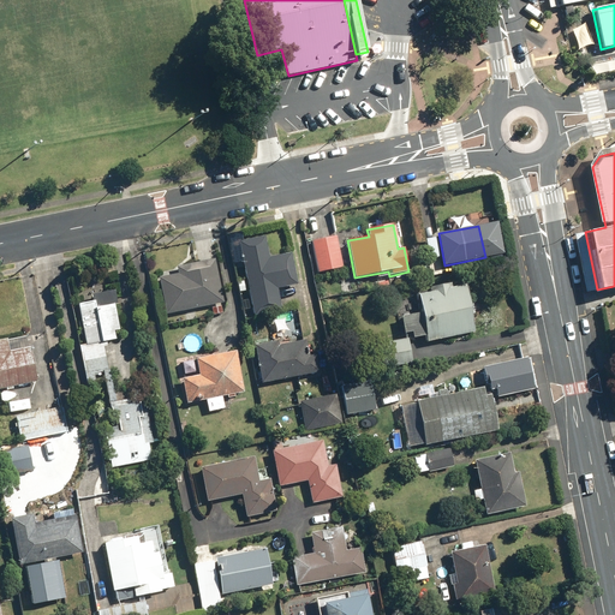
[(240,242),(256,316),(284,310),(279,288),(299,285),(292,252),(270,257),(266,237),(240,242)]
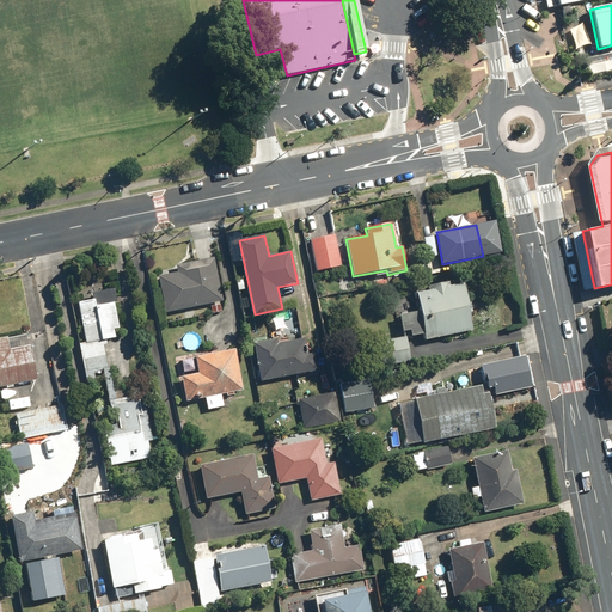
[(311,240),(317,271),(342,267),(336,236),(311,240)]
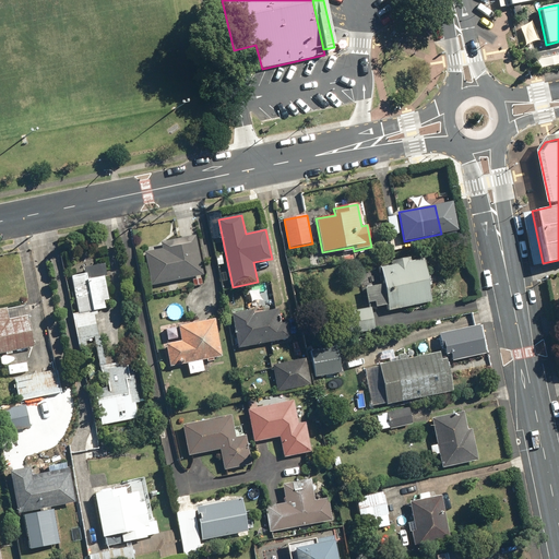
[(389,218),(392,238),(400,236),(396,216),(389,218)]
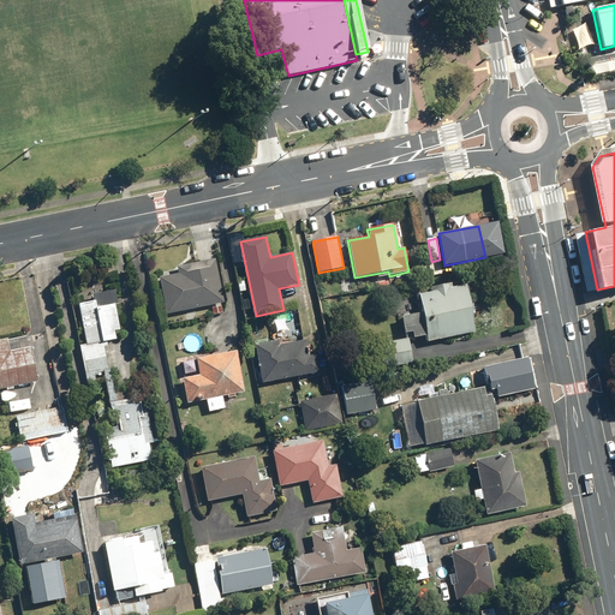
[(161,278),(168,314),(225,303),(215,260),(179,267),(180,273),(161,278)]
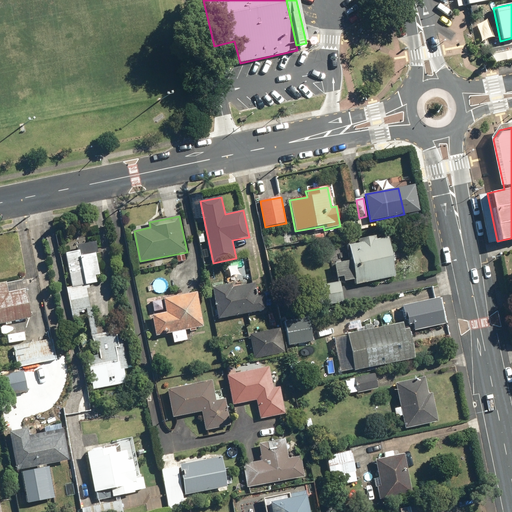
[(354,280),(355,285),(394,277),(386,237),(376,239),(375,236),(357,239),(358,243),(347,245),(350,260),(333,264),(336,278),(343,276),(344,282),(354,280)]
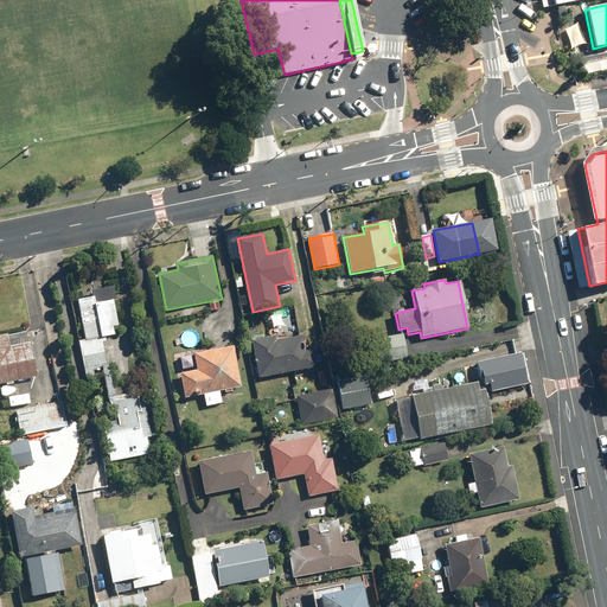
[(80,340),(89,383),(96,381),(94,369),(109,365),(103,338),(115,336),(113,326),(119,325),(114,300),(116,299),(114,286),(93,291),(94,298),(78,301),(87,339),(80,340)]
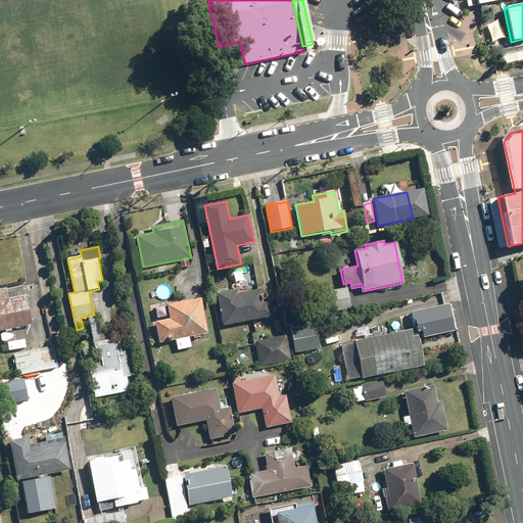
[(0,288),(0,332),(34,325),(25,285),(7,289),(6,287),(0,288)]
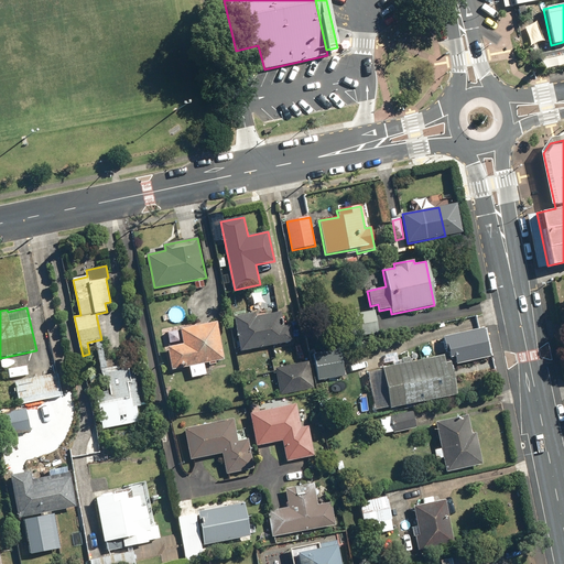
[(348,314),(351,337),(378,333),(373,310),(348,314)]
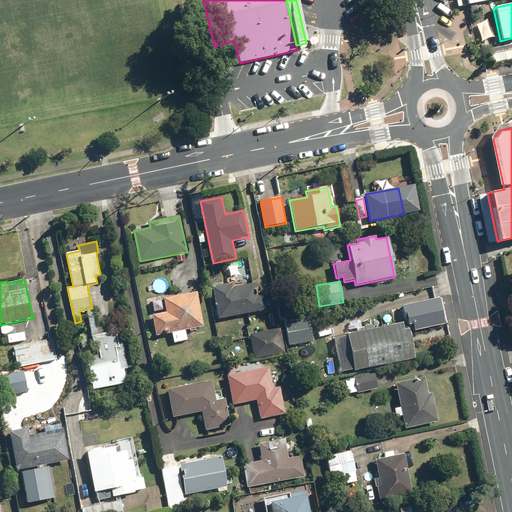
[(212,287),(218,319),(266,309),(263,295),(257,296),(255,283),(232,287),(231,283),(212,287)]
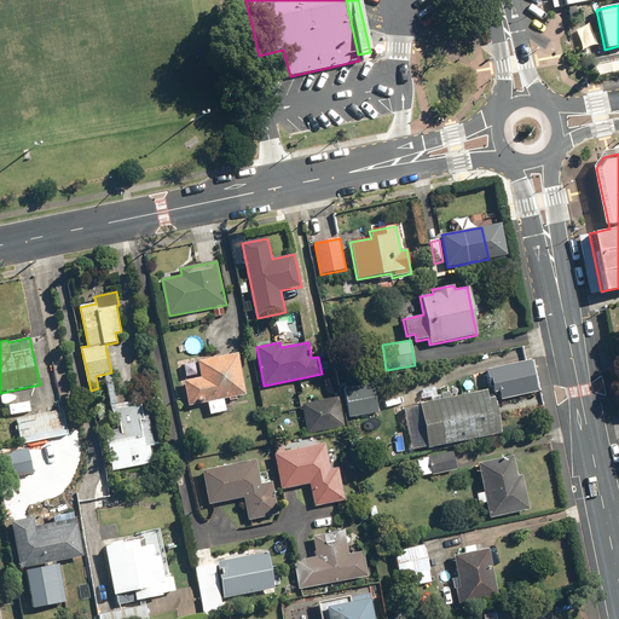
[(198,362),(201,377),(184,381),(189,405),(246,394),(238,353),(198,362)]
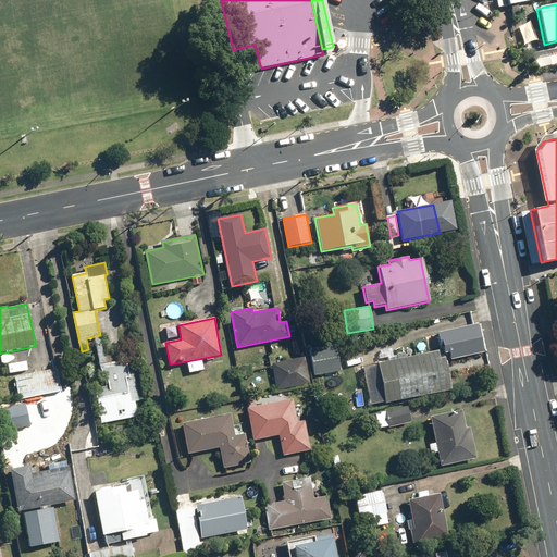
[(440,332),(445,359),(480,353),(474,324),(440,332)]
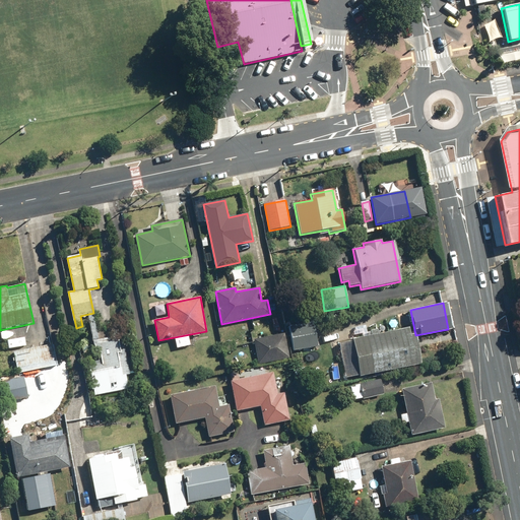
[(289,327),(294,350),(318,345),(313,323),(289,327)]
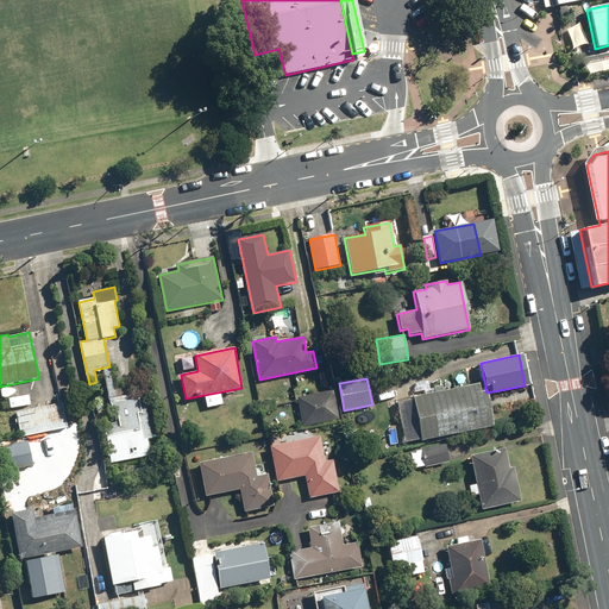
[(412,396),(420,439),(491,426),(485,389),(478,390),(477,383),(412,396)]
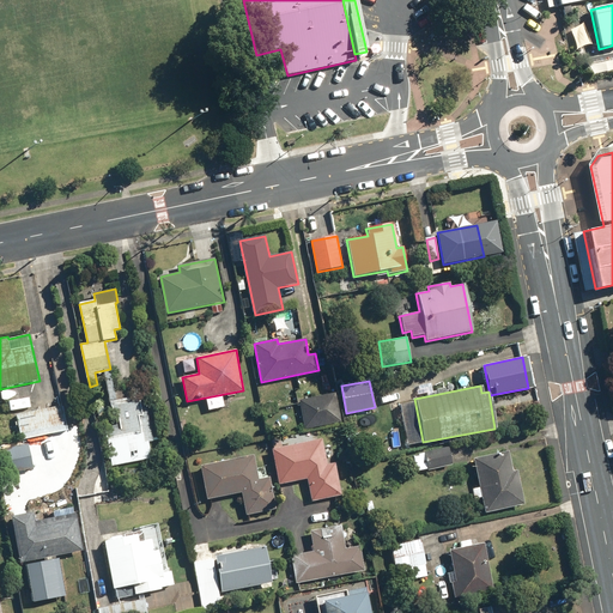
[(299,400),(305,429),(341,422),(337,394),(299,400)]
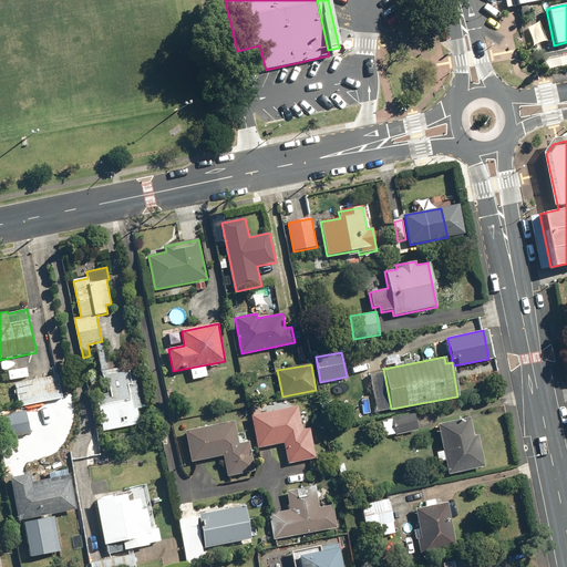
[(96,394),(105,431),(140,423),(136,409),(143,408),(133,366),(101,372),(104,384),(109,383),(110,392),(96,394)]
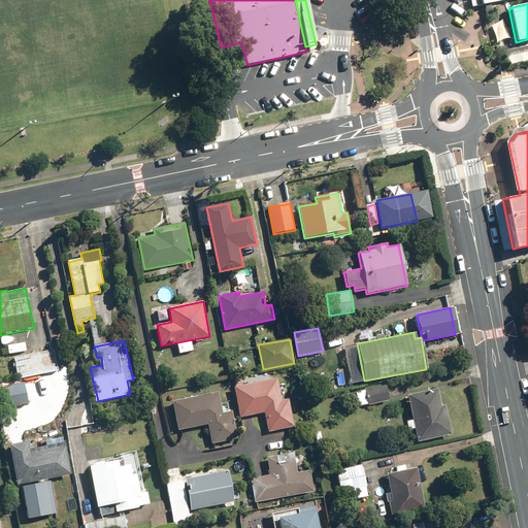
[(14,358),(19,377),(59,369),(55,350),(14,358)]
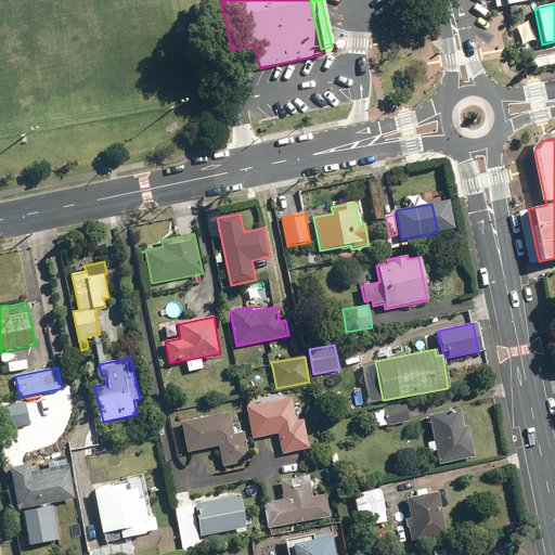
[(245,407),(253,439),(278,434),(282,453),(309,448),(304,420),(296,421),(291,397),(245,407)]
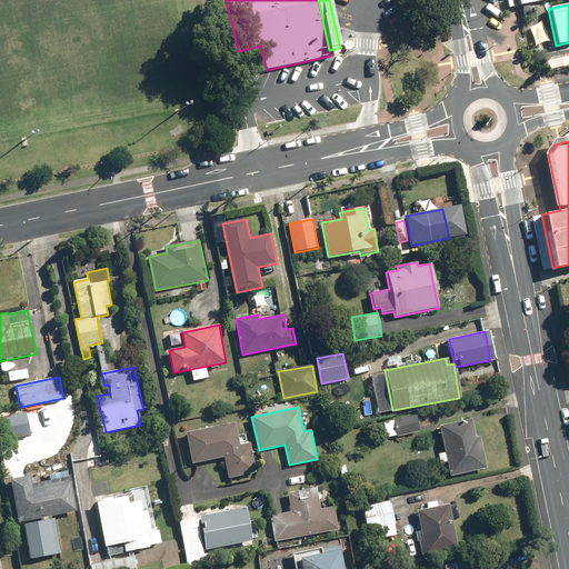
[(3,417),(7,445),(30,442),(27,415),(3,417)]
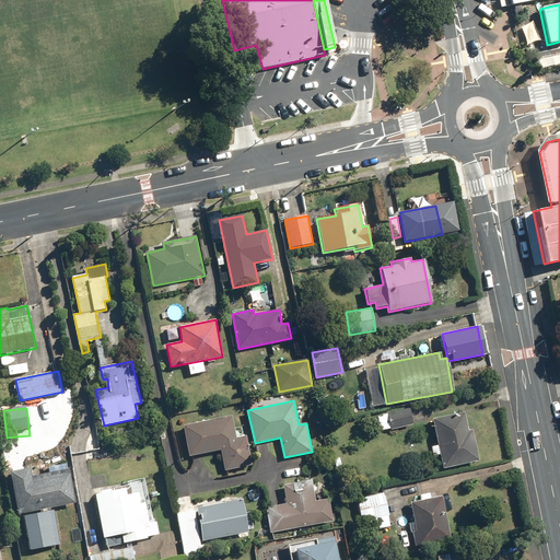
[(376,415),(380,431),(412,424),(409,408),(376,415)]
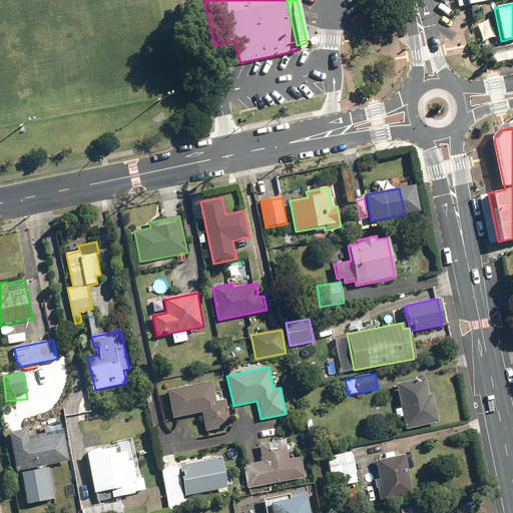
[(395,385),(406,429),(439,422),(433,395),(428,396),(424,378),(395,385)]
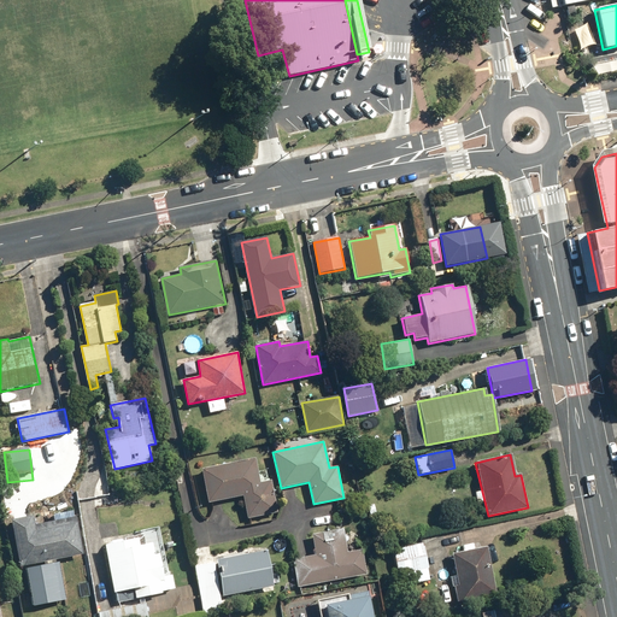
[(242,495),(247,518),(278,512),(271,480),(259,482),(254,458),(201,469),(209,503),(242,495)]
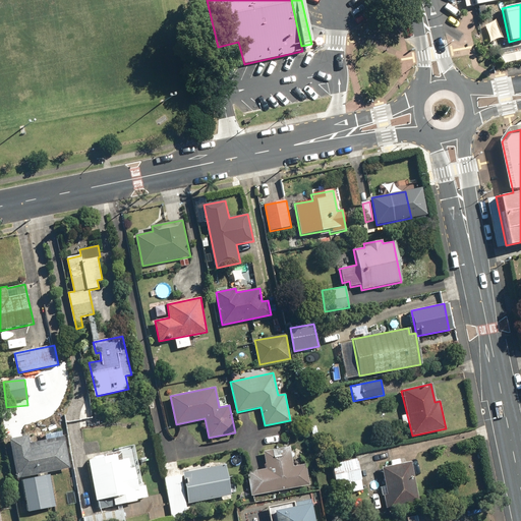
[(8,440),(15,478),(69,468),(64,437),(29,443),(27,436),(8,440)]
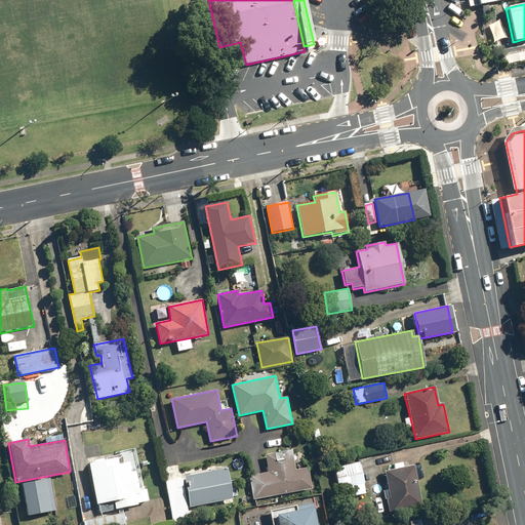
[(248,475),(253,499),(312,488),(308,468),(295,470),(291,450),(265,454),(268,472),(248,475)]
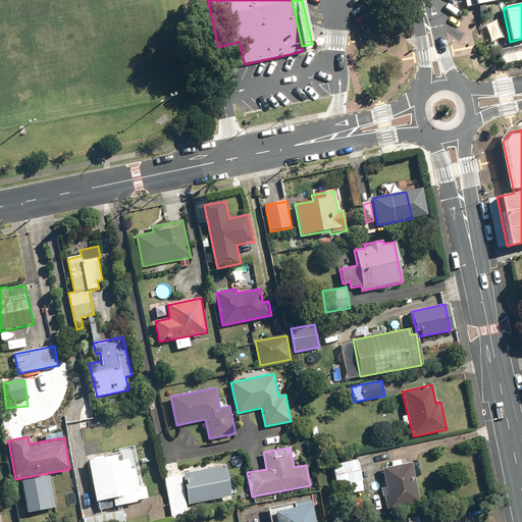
[(88,461),(95,502),(112,499),(113,506),(137,502),(136,500),(147,498),(145,485),(137,487),(134,468),(129,469),(127,459),(122,460),(120,452),(93,458),(94,460),(88,461)]
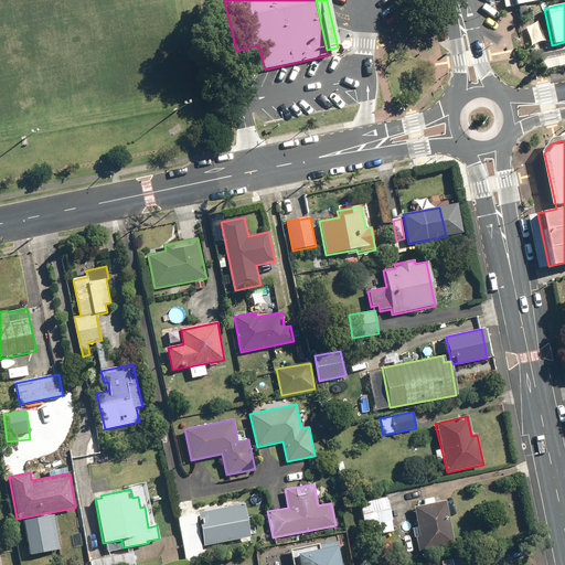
[(366,536),(394,531),(387,497),(360,502),(366,536)]
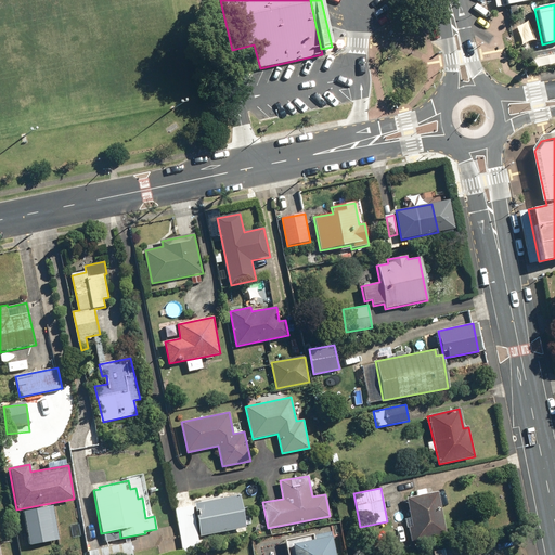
[(408,528),(411,541),(446,533),(437,492),(407,499),(413,527),(408,528)]
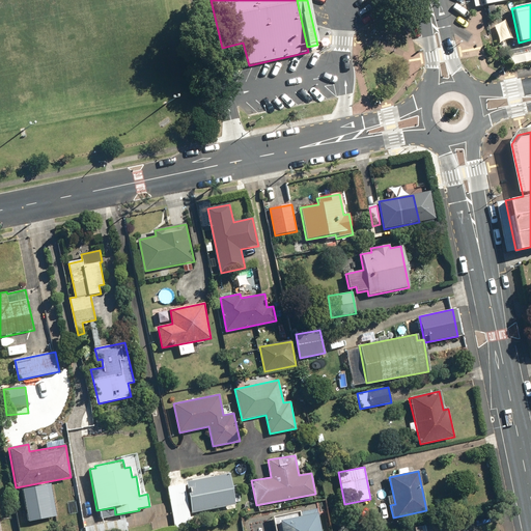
[(190,494),(187,494),(191,512),(234,504),(228,473),(188,481),(190,494)]
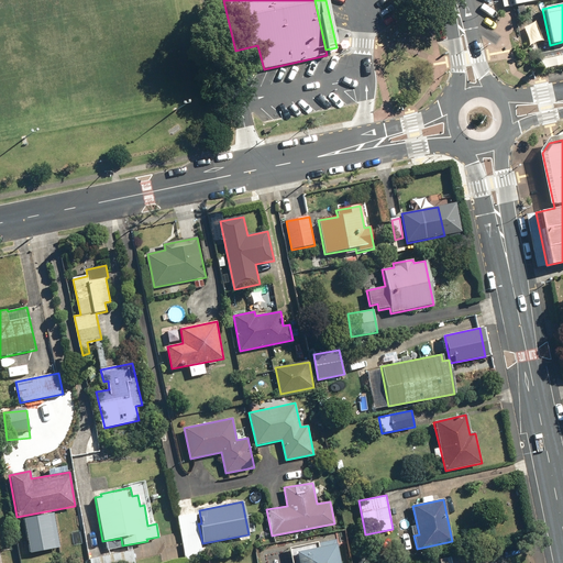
[(177,517),(187,561),(205,558),(195,512),(177,517)]
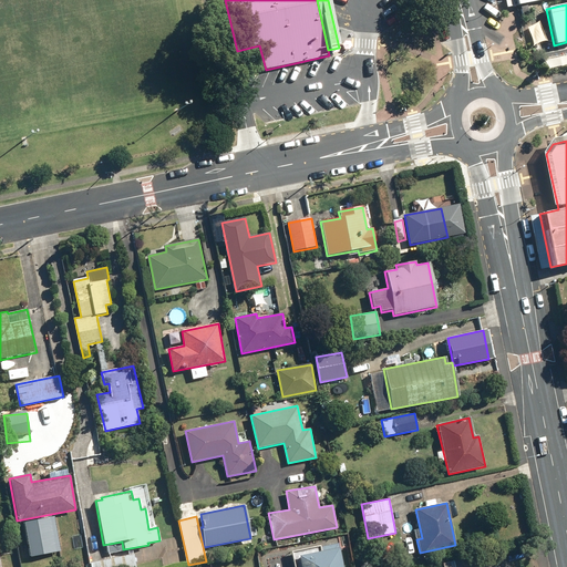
[(54,517),(24,523),(31,555),(61,548),(54,517)]
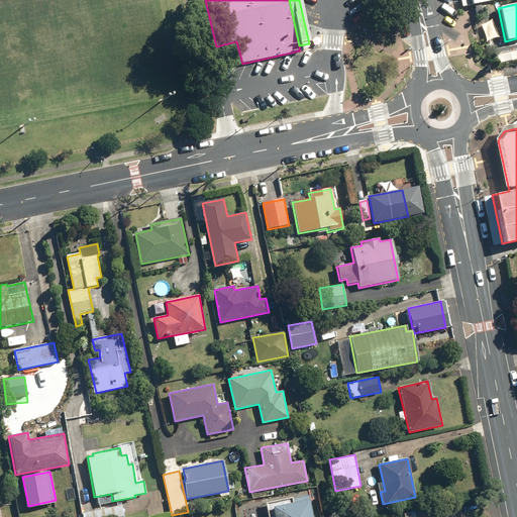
[(312,516),(308,495),(292,498),(293,503),(271,507),(272,516),(312,516)]
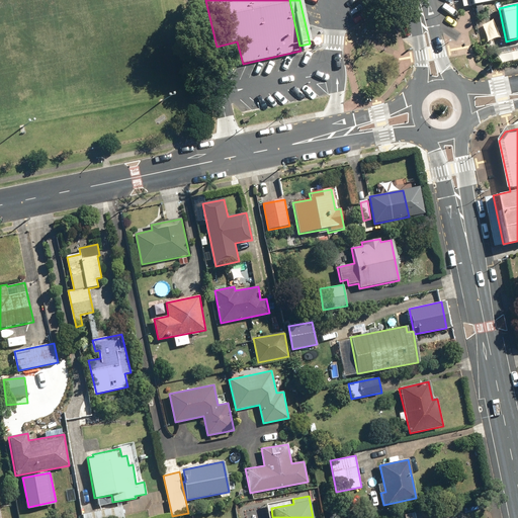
[(81,514),(81,517),(124,517),(122,506),(81,514)]
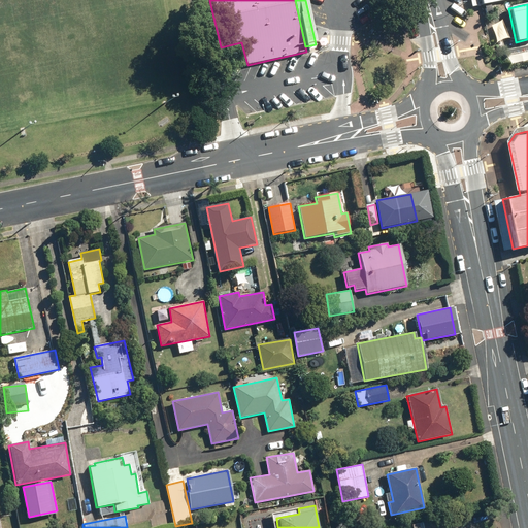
[(411,527),(444,527),(442,519),(411,526),(411,527)]
